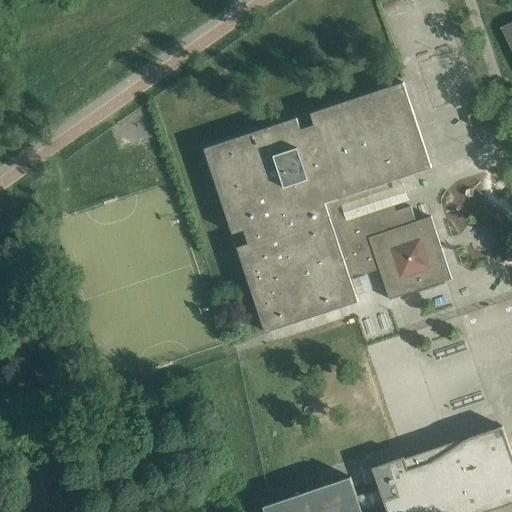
[(511,21),(500,28),(511,51),(511,21)]
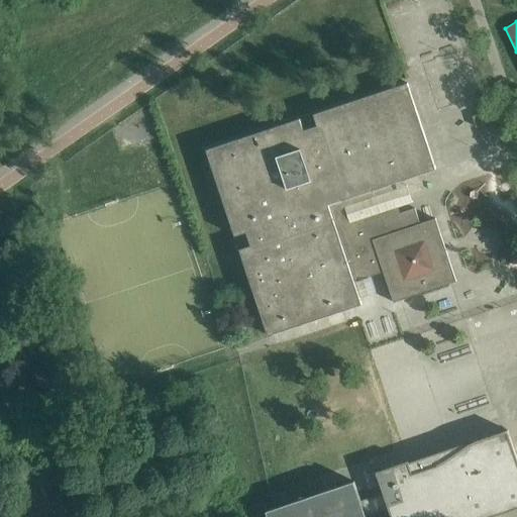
[(456,282),(435,218),(420,223),(415,208),(400,213),(390,184),(436,169),(407,83),(313,114),(317,127),(303,131),(299,119),(205,150),(234,238),(246,234),(251,247),(240,251),(269,335),(362,304),(354,281),(383,272),(393,302),(456,282)]
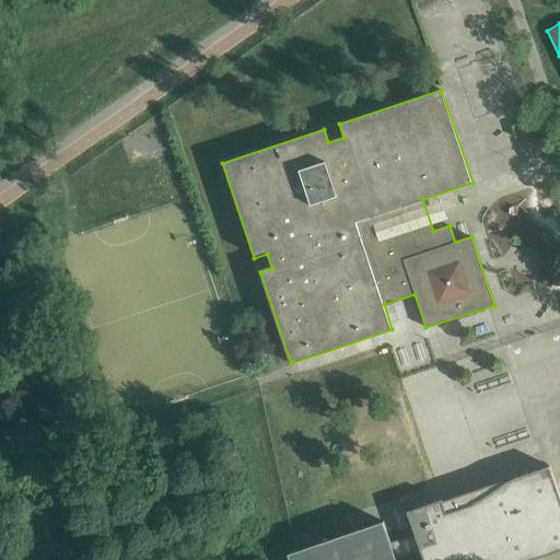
[(527,121),(512,126),(515,138),(532,132),(527,121)]
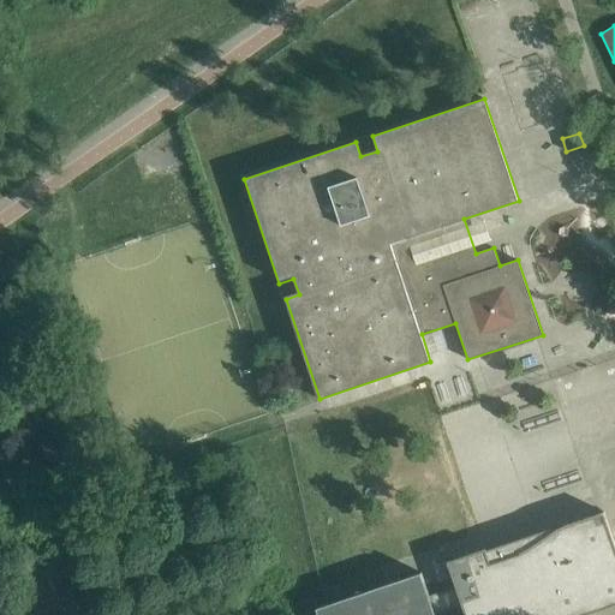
[(598,614),(598,611),(614,605),(614,544),(604,512),(569,524),(562,526),(559,529),(553,531),(549,529),(487,550),(485,549),(448,561),(457,586),(429,596),(422,573),(317,608),(318,614),(598,614)]
